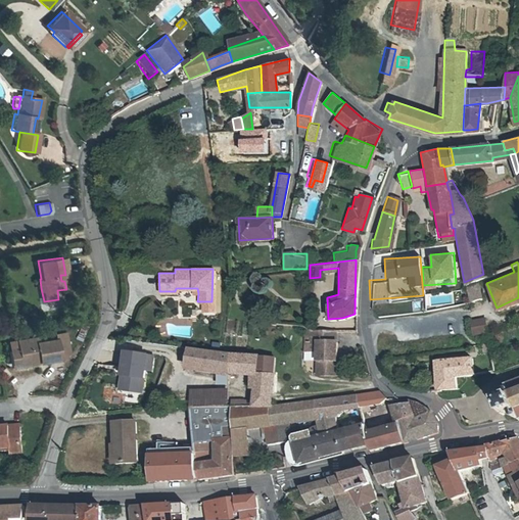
[(474,280),(465,284),(470,300),(479,296),(474,280)]
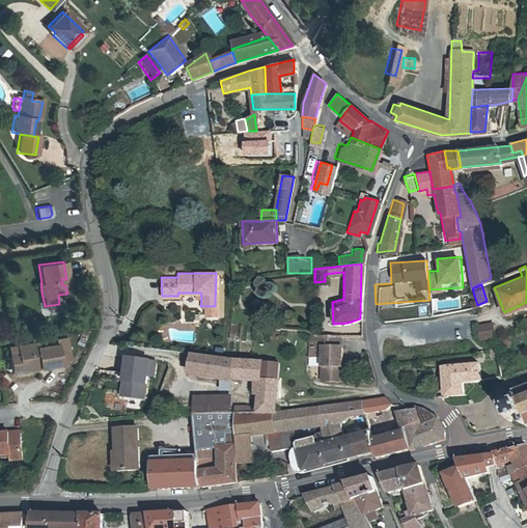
[(215,306),(204,306),(204,315),(215,315),(215,306)]
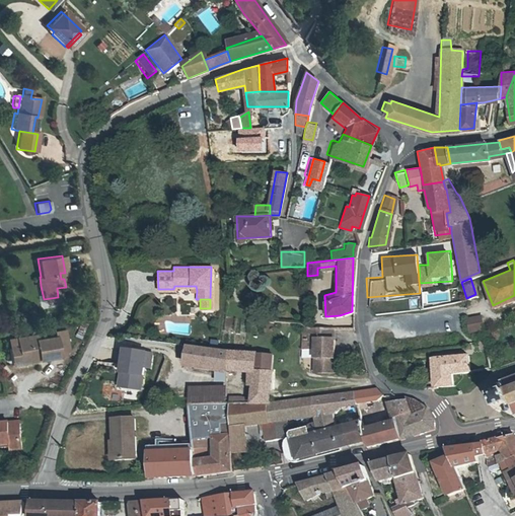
[(465,315),(468,332),(484,329),(481,313),(465,315)]
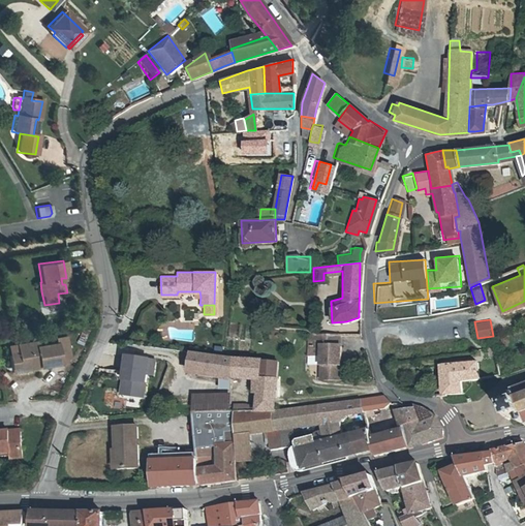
[(322,334),(312,329),(312,336),(305,336),(305,343),(318,344),(317,377),(337,377),(338,343),(336,343),(336,334),(322,334)]
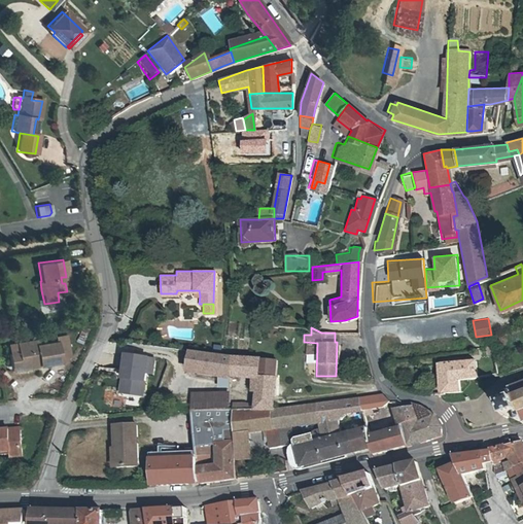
[(55,337),(55,341),(57,352),(65,351),(64,336),(55,337)]
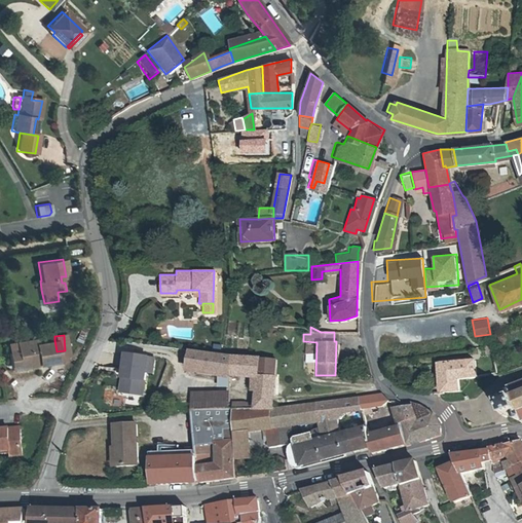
[(212,340),(204,336),(199,345),(207,349),(212,340)]
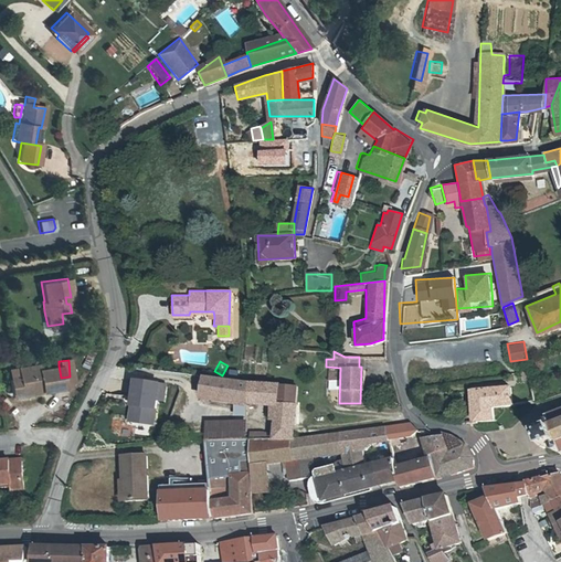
[(17,368),(18,374),(20,389),(33,386),(33,391),(62,386),(61,378),(59,366),(38,369),(38,364),(17,368)]
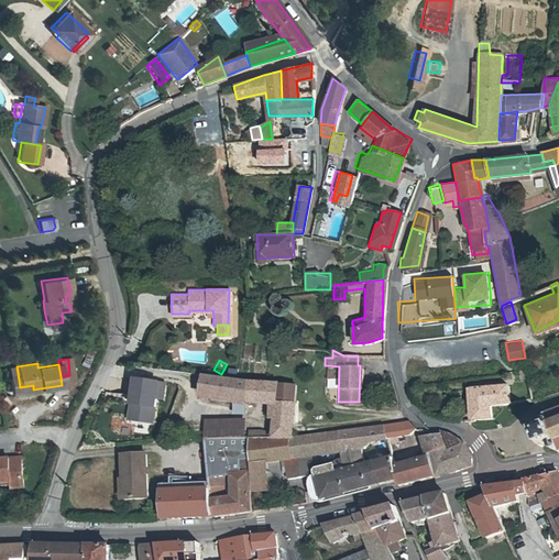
[(20,387),(18,373),(9,374),(12,393),(33,390),(33,385),(20,387)]
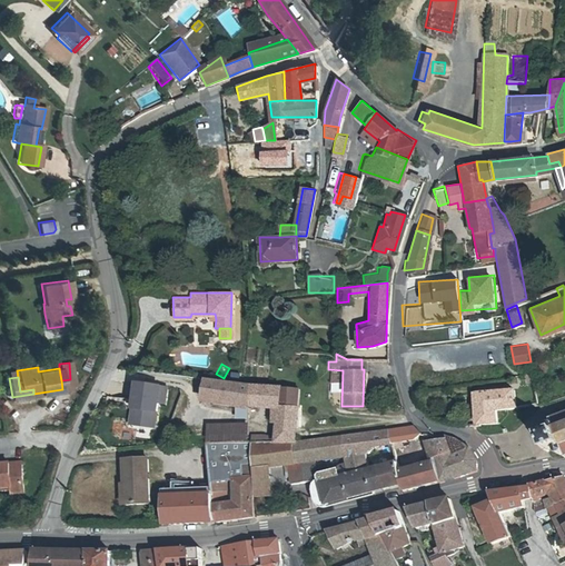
[(287,438),(294,438),(296,400),(297,388),(249,386),(198,378),(196,395),(201,396),(200,397),(237,404),(248,406),(276,406),(275,439),(287,438)]
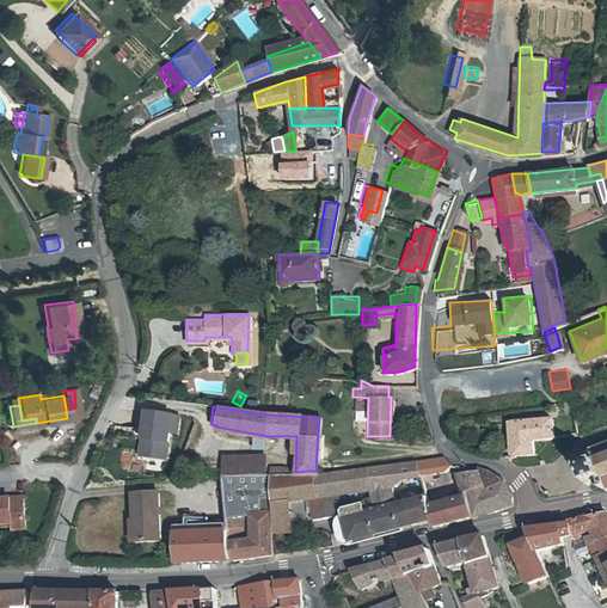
[(178,412),(143,409),(140,456),(166,459),(167,443),(170,443),(170,433),(176,434),(178,412)]
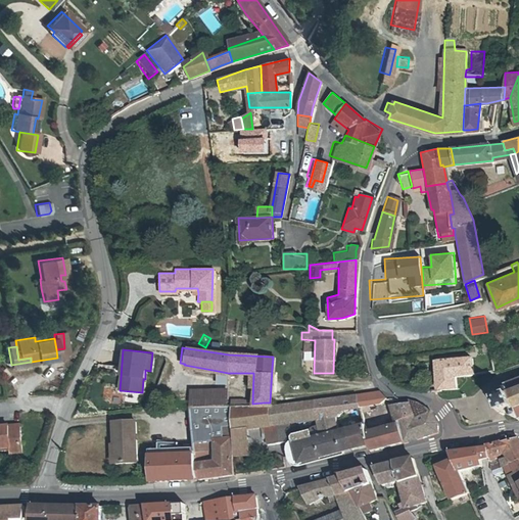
[(438,388),(454,386),(453,374),(471,372),(469,355),(435,359),(438,388)]
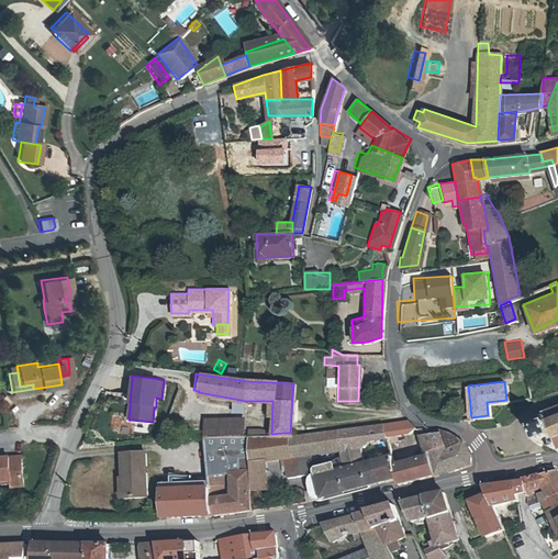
[(245,401),(234,399),(234,412),(245,412),(245,401)]
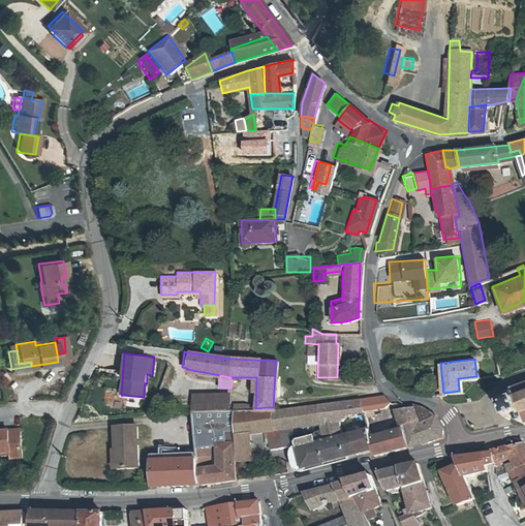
[(515,422),(519,421),(520,424),(522,424),(522,423),(524,421),(524,377),(519,381),(518,379),(516,380),(517,381),(507,385),(507,384),(505,384),(508,391),(503,393),(502,395),(505,401),(502,402),(501,401),(500,401),(500,403),(499,403),(499,406),(501,405),(504,414),(503,415),(504,418),(505,418),(506,419),(507,418),(507,416),(511,415),(513,420),(515,422)]
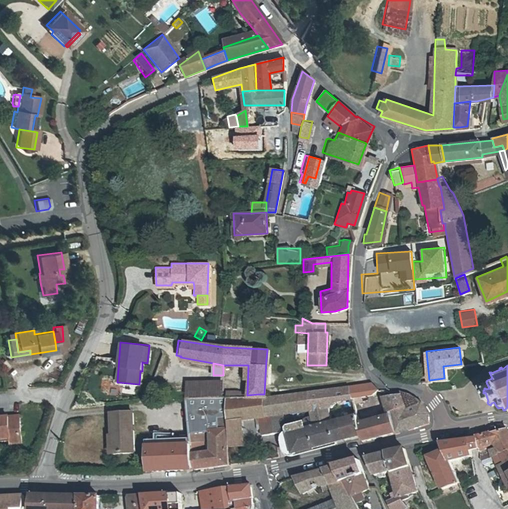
[(187,383),(186,397),(222,396),(221,381),(187,383)]
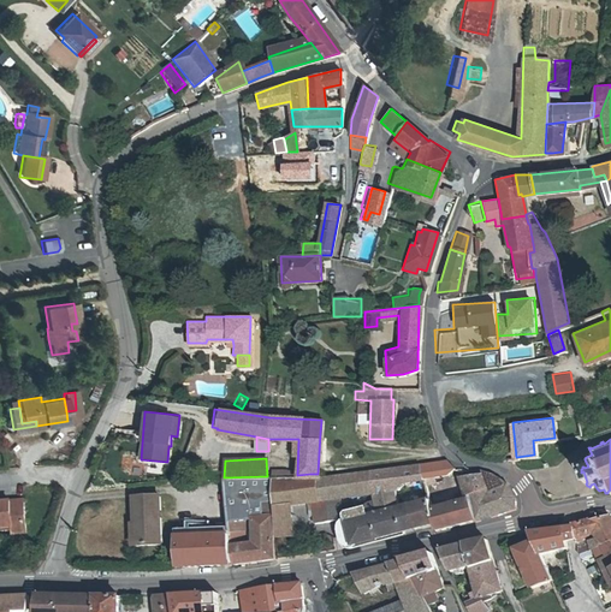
[(417,462),(421,475),(445,471),(451,467),(443,458),(417,461),(417,462)]
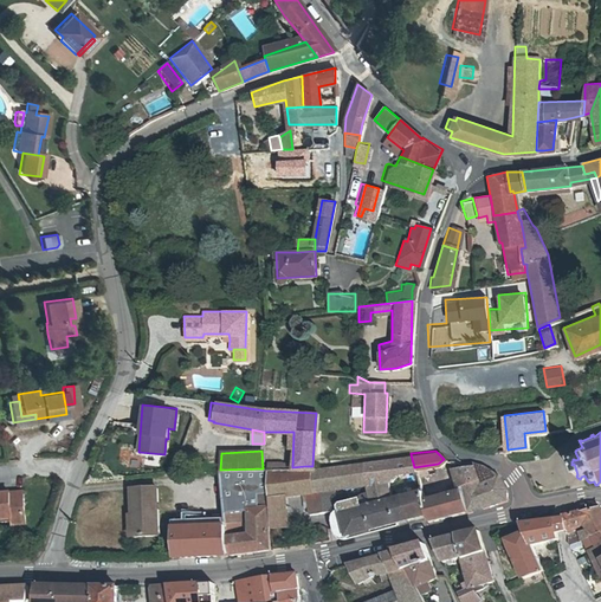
[(360,460),(363,483),(385,479),(396,472),(414,470),(414,467),(411,454),(360,460)]
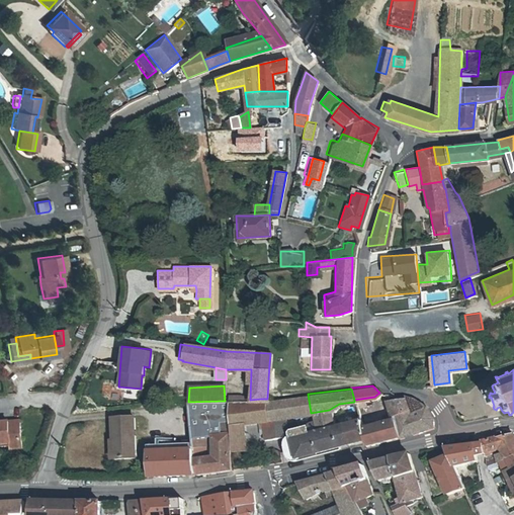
[(308,394),(277,398),(267,399),(261,399),(264,418),(260,418),(262,437),(284,434),(281,416),(311,413),(308,394)]
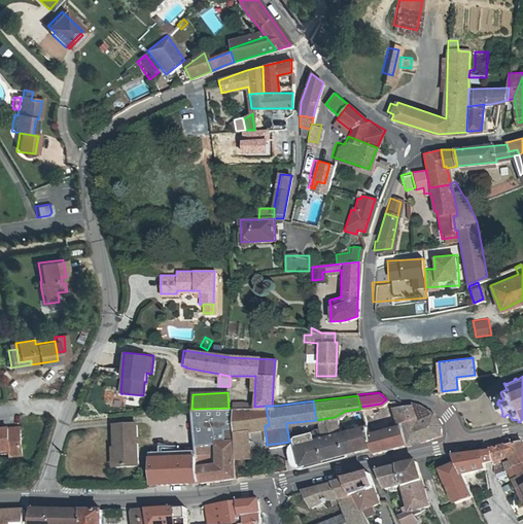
[(408,402),(408,403),(411,417),(395,421),(403,446),(403,448),(439,433),(440,422),(436,416),(428,406),(408,402)]
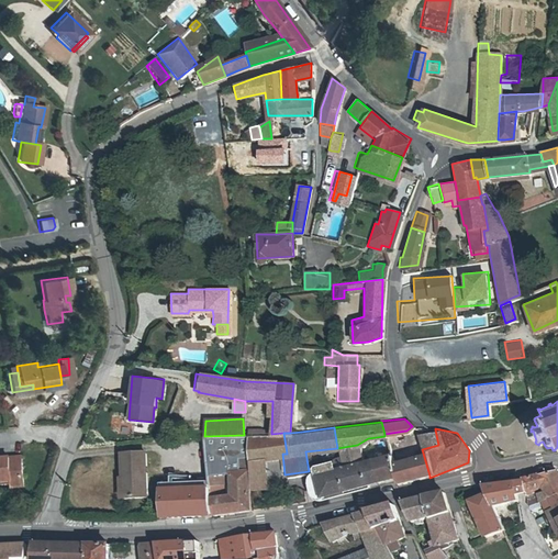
[(438,445),(435,429),(417,434),(422,449),(438,445)]
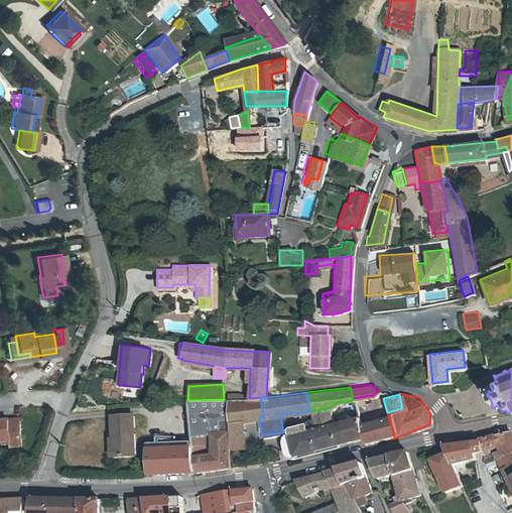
[(227,399),(228,420),(242,418),(259,416),(263,416),(260,397),(249,398),(227,399)]
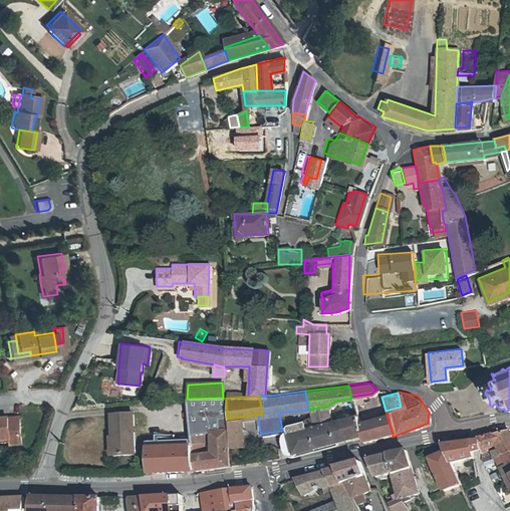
[(219,430),(218,428),(226,427),(228,427),(227,419),(226,398),(223,398),(187,399),(185,399),(189,434),(203,433),(205,449),(210,448),(209,431),(219,430)]
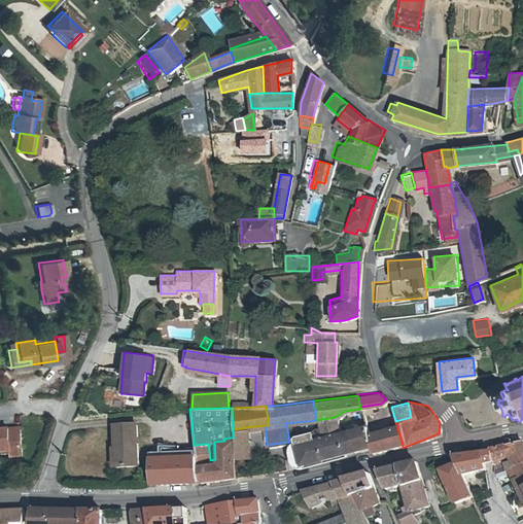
[(335,417),(316,420),(318,428),(310,430),(309,431),(309,432),(295,437),(294,439),(295,443),(291,444),(290,445),(289,450),(289,453),(290,456),(291,459),(293,461),(294,463),(294,466),(343,454),(339,434),(335,417)]
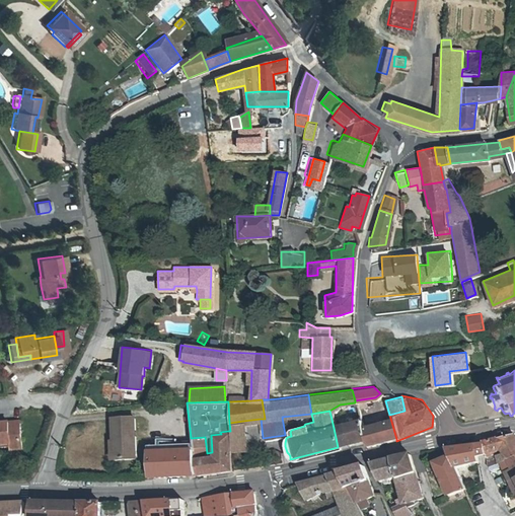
[(361,430),(363,440),(365,446),(396,439),(389,415),(379,418),(380,424),(361,430)]
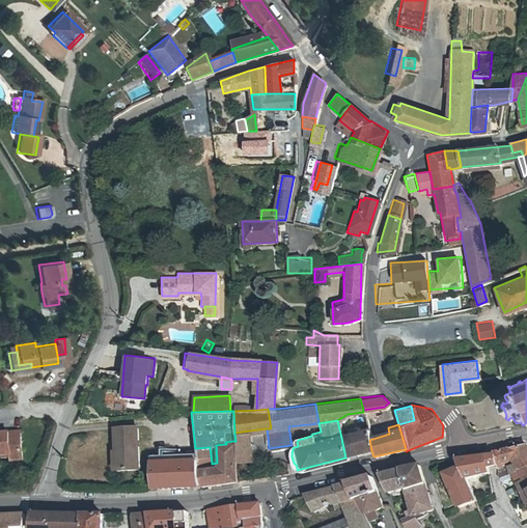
[(113,426),(114,450),(117,450),(118,468),(136,468),(135,425),(113,426)]
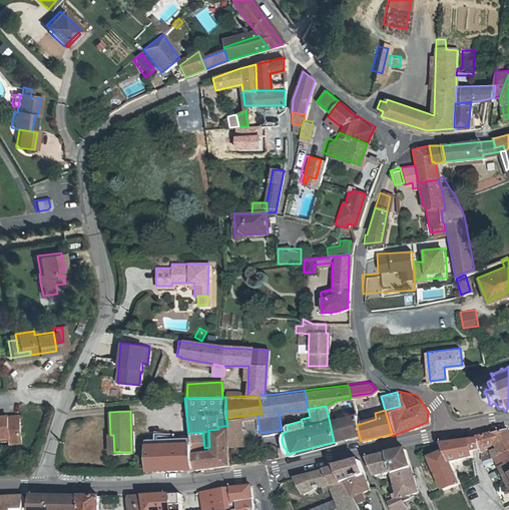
[(0,437),(8,437),(8,443),(19,442),(16,415),(0,416),(0,437)]
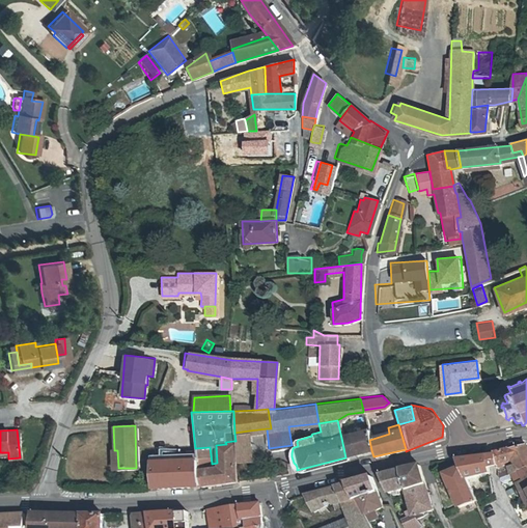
[(236,441),(236,442),(250,441),(249,431),(234,433),(236,441)]
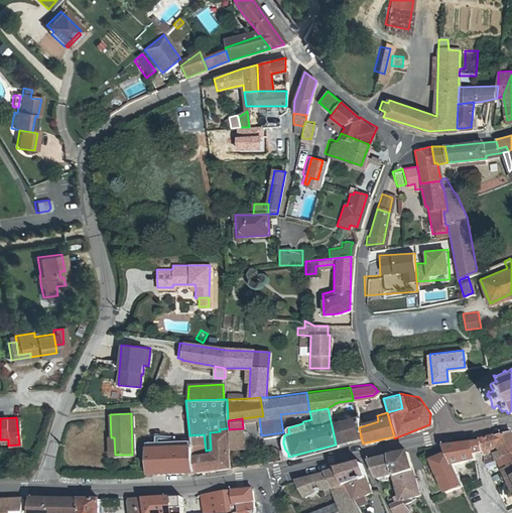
[(342,423),(346,441),(361,437),(359,427),(358,419),(342,423)]
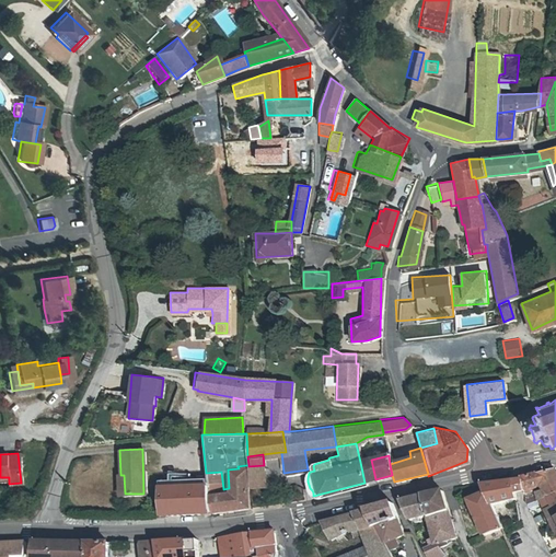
[(371,460),(360,462),(365,483),(375,479),(371,460)]
